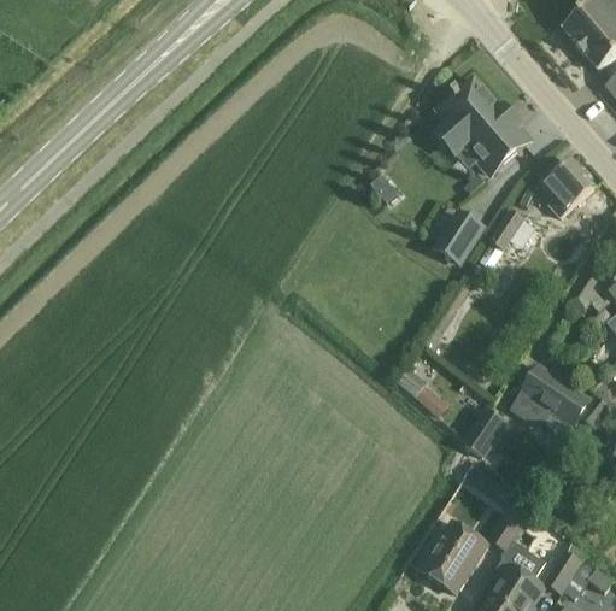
[(592,0),(581,10),(563,25),(578,42),(575,43),(584,52),(585,51),(599,68),(615,52),(615,0),(592,0)]
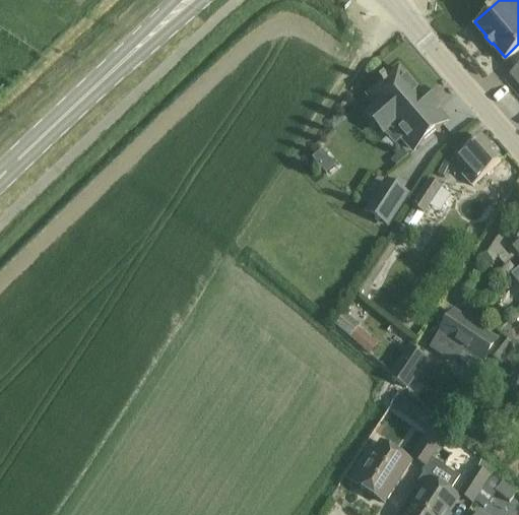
[(518,82),(518,64),(510,72),(518,82)]
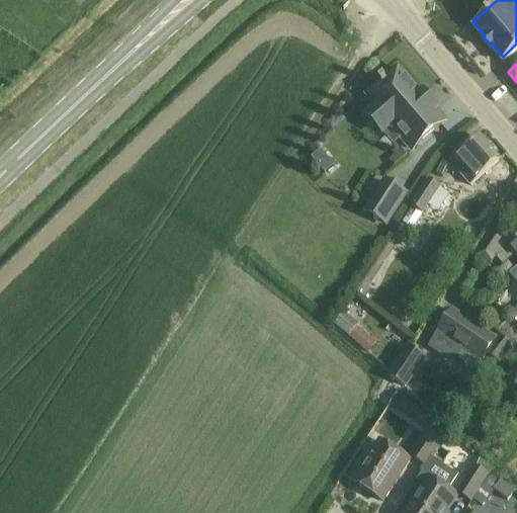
[(380,81),(367,92),(401,131),(400,133),(412,146),(441,120),(430,107),(436,103),(424,89),(419,93),(397,67),(384,78),(383,77),(379,80),(380,81)]
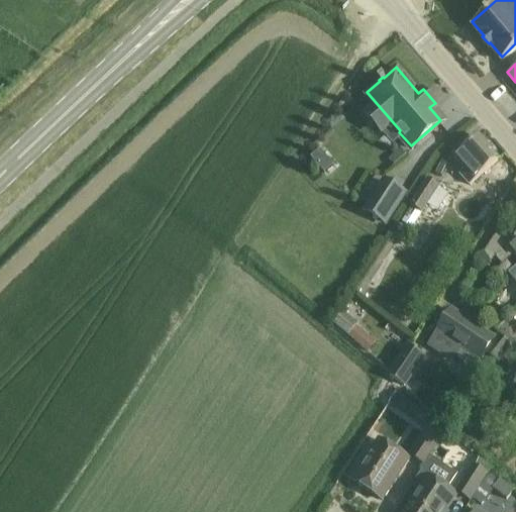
[(469,183),(483,170),(498,157),(478,134),(453,157),(463,168),(458,172),(469,183)]
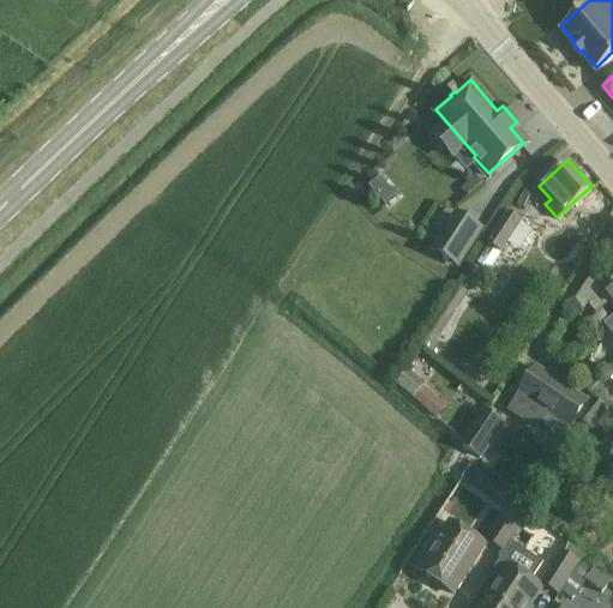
[(475,173),(462,185),(468,192),(481,180),(475,173)]
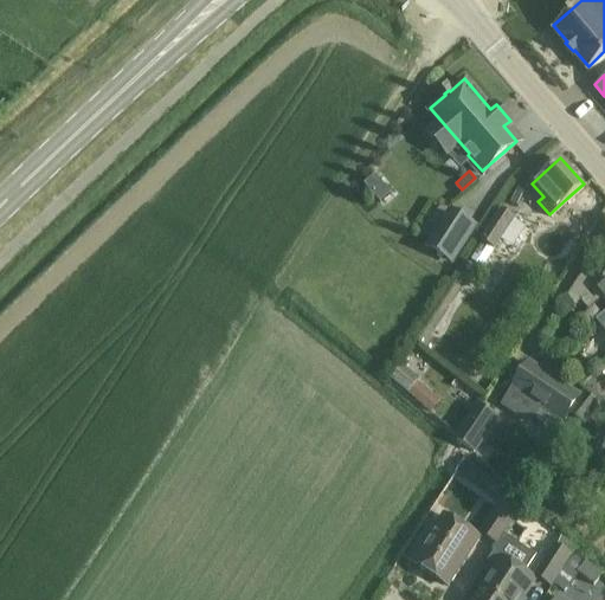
[(515,214),(501,204),(480,236),(494,245),(515,214)]
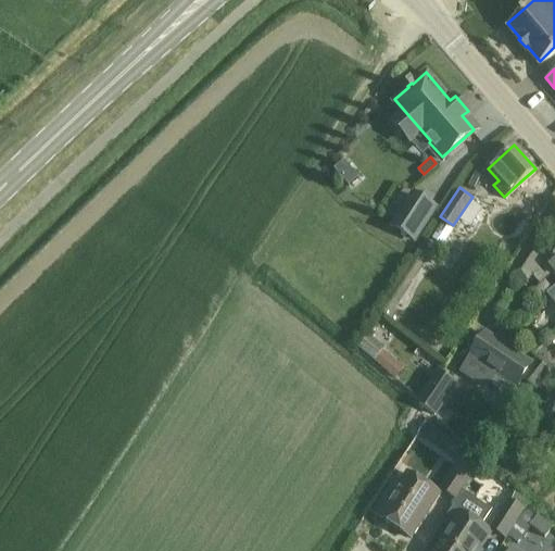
[(413,191),(392,223),(413,237),(433,204),(413,191)]
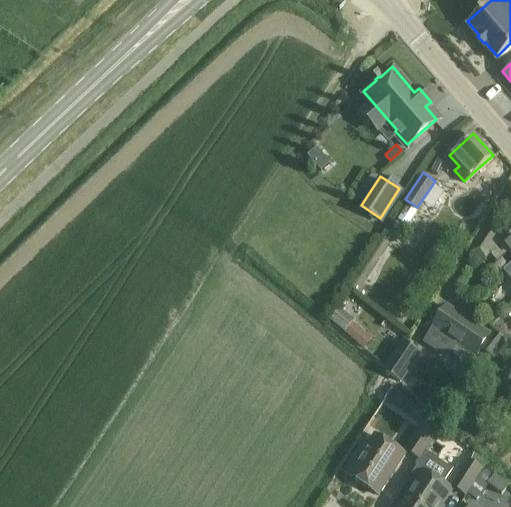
[(510,253),(510,232),(502,240),(491,228),(477,249),(484,257),(489,252),(496,260),(508,250),(510,253)]
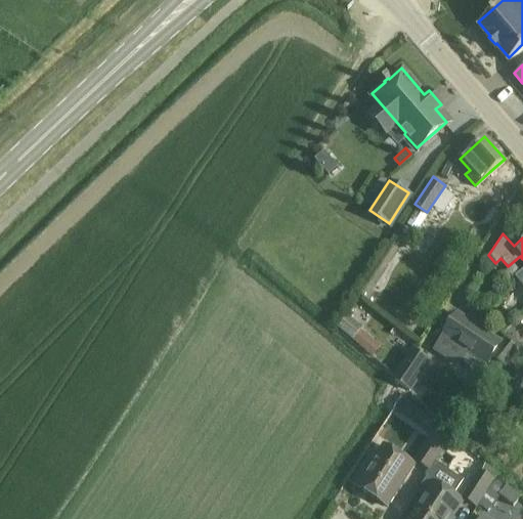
[(347,312),(338,325),(353,337),(362,326),(347,312)]
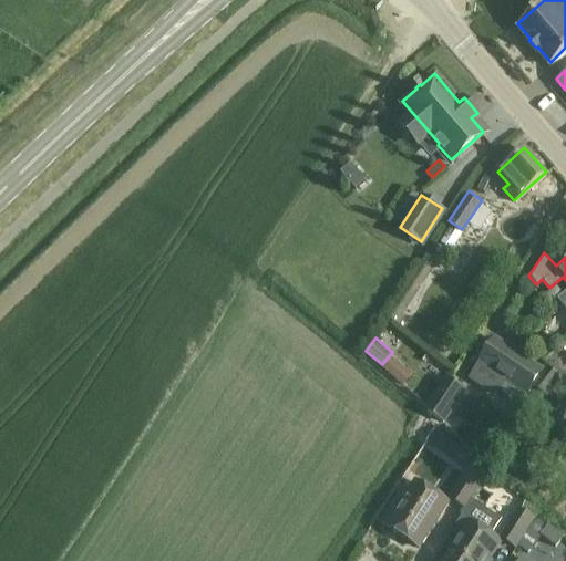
[(527,393),(533,385),(545,395),(559,377),(546,365),(543,370),(495,339),(472,374),(496,390),(498,386),(518,400),(524,391),(527,393)]
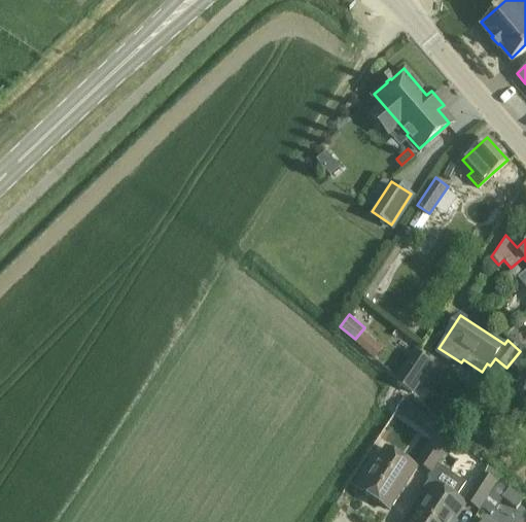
[(412,390),(431,360),(416,350),(396,380),(412,390)]
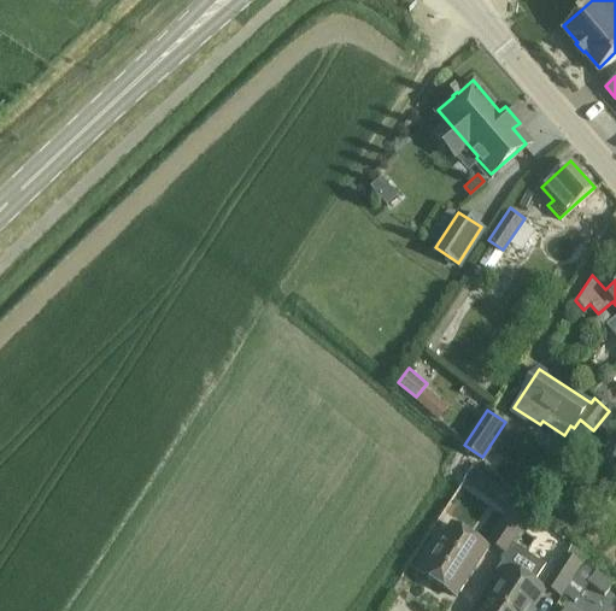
[(505,548),(527,517),(510,506),(490,539),(505,548)]
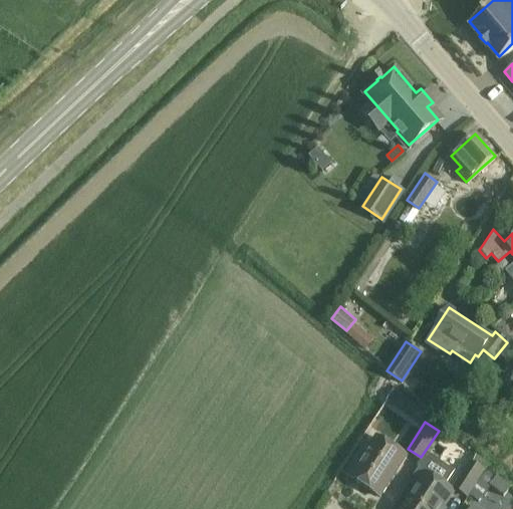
[(375,434),(359,458),(348,475),(379,494),(390,478),(391,478),(406,453),(375,434)]
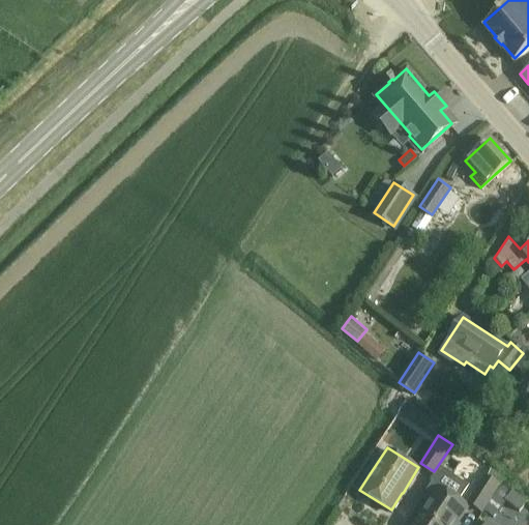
[(441,465),(420,494),(430,500),(413,524),(451,524),(466,503),(458,498),(467,483),(441,465)]
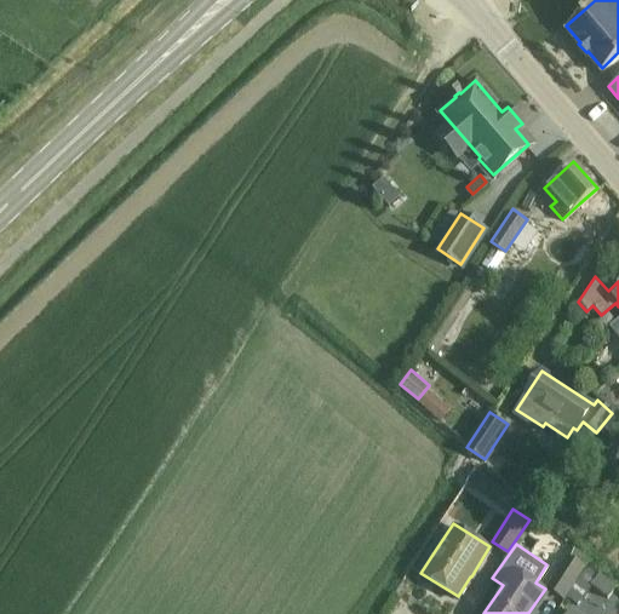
[(548,585),(562,595),(582,564),(567,555),(548,585)]
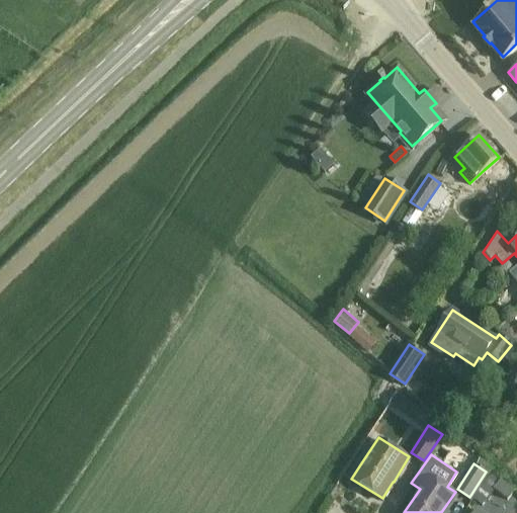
[(491,471),(471,496),(481,503),(500,478),(491,471)]
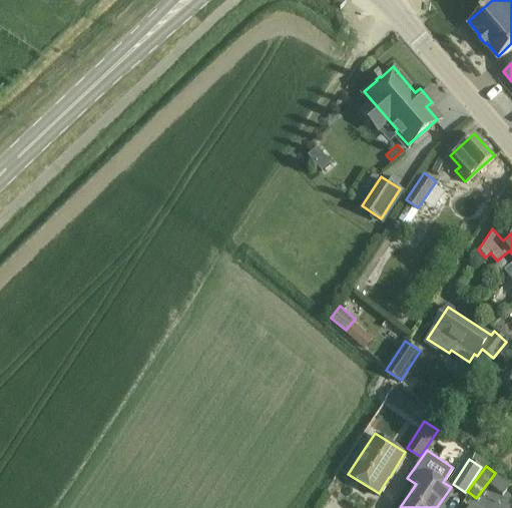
[(511,502),(511,485),(503,481),(496,493),(511,502)]
